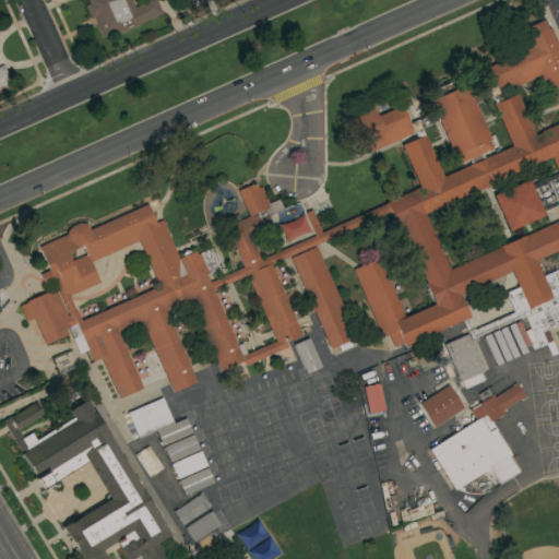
[(115,35),(114,33),(103,37),(94,18),(91,19),(84,6),(90,4),(87,0),(131,0),(134,8),(151,0),(154,0),(162,14),(115,35)]
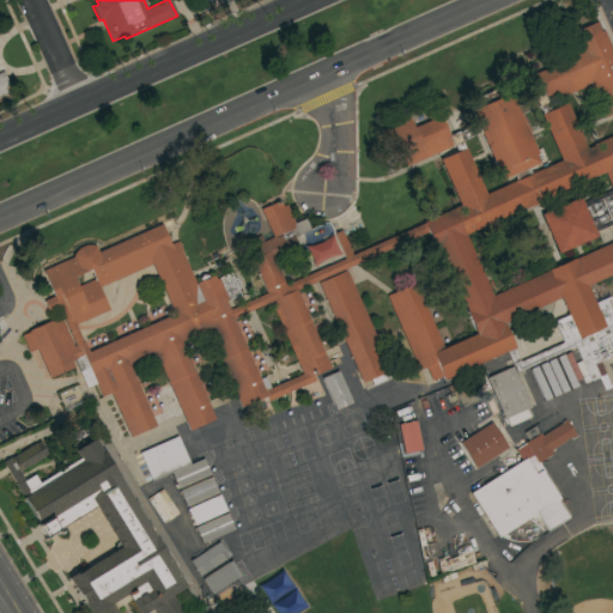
[(162,224),(170,244),(178,242),(182,250),(181,252),(195,284),(199,281),(199,280),(199,278),(200,277),(202,275),(204,275),(205,275),(206,277),(206,281),(216,277),(216,279),(230,273),(232,279),(234,278),(236,279),(237,281),(238,284),(238,286),(238,289),(237,290),(240,295),(225,302),(229,310),(266,293),(252,260),(260,255),(253,238),(260,236),(263,242),(273,237),(260,210),(275,202),(277,205),(281,202),(283,206),(286,205),(295,223),(305,219),(310,230),(293,237),(298,248),(273,259),(285,285),(345,259),(334,234),(341,230),(352,255),(424,224),(423,223),(460,206),(439,159),(457,151),(455,145),(406,167),(402,159),(394,163),(378,128),(407,115),(413,128),(439,116),(448,135),(457,132),(457,133),(477,125),(471,110),(473,109),(469,102),(491,91),(495,99),(509,93),(516,108),(534,99),(534,98),(544,93),(534,74),(578,54),(575,47),(581,44),(575,31),(596,22),(601,32),(604,31),(612,53),(612,113),(604,117),(589,85),(547,104),(550,110),(566,103),(587,150),(594,146),(593,145),(612,135),(612,354),(599,362),(602,368),(600,368),(604,375),(598,377),(600,382),(593,386),(590,381),(583,383),(581,377),(575,380),(569,366),(581,362),(575,347),(516,372),(507,352),(443,380),(442,376),(432,381),(426,368),(419,370),(387,296),(414,284),(443,349),(477,334),(466,311),(467,311),(438,247),(435,248),(428,232),(296,291),(331,369),(313,376),(315,381),(268,401),(266,396),(241,408),(207,331),(180,343),(214,419),(189,431),(155,353),(128,365),(156,426),(129,437),(110,393),(102,398),(96,384),(86,388),(73,359),(71,362),(73,368),(49,378),(36,350),(29,353),(22,335),(29,333),(28,332),(60,317),(73,347),(76,346),(58,307),(48,311),(43,302),(54,297),(43,271),(73,258),(72,256),(76,252),(77,250),(82,247),(87,246),(95,247),(98,253),(162,224)]
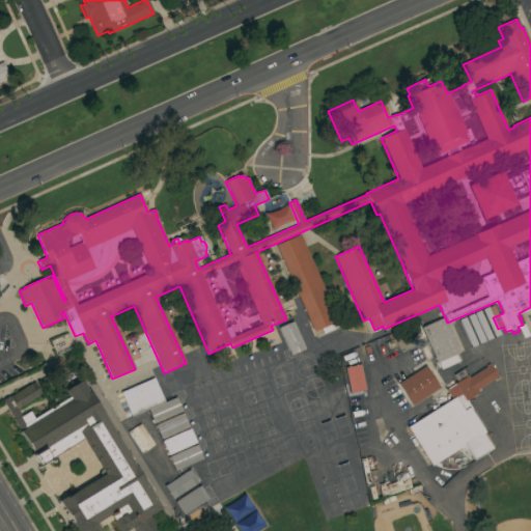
[(0,61),(2,61),(9,78),(0,82),(0,61)]
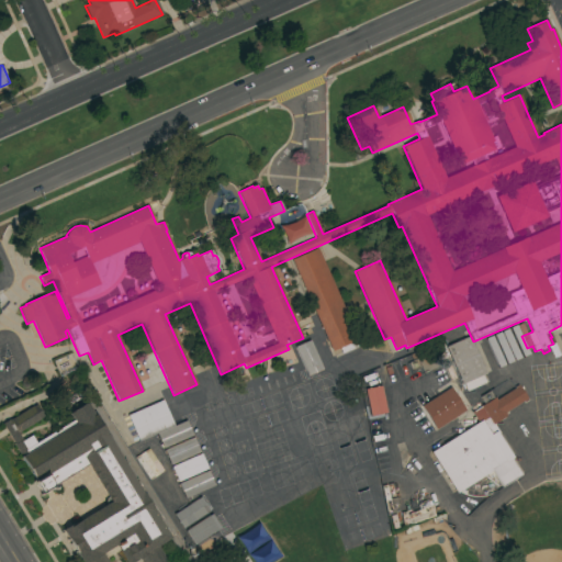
[(291,260),(317,248),(358,339),(353,341),(357,347),(341,353),(339,348),(332,351),(291,260)]
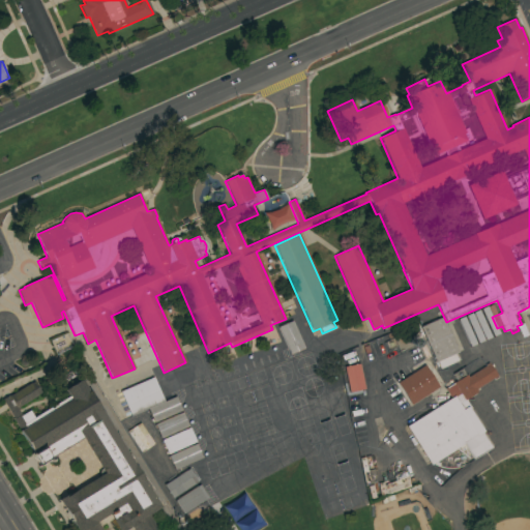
[(487,306),(499,334),(486,341),(473,313),(487,306)]
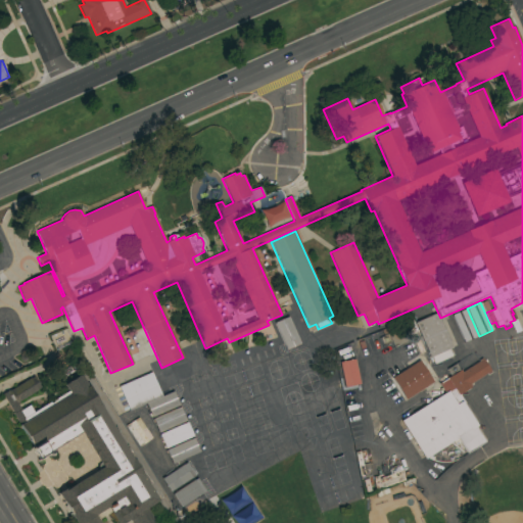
[(466,308),(477,336),(464,342),(452,315),(466,308)]
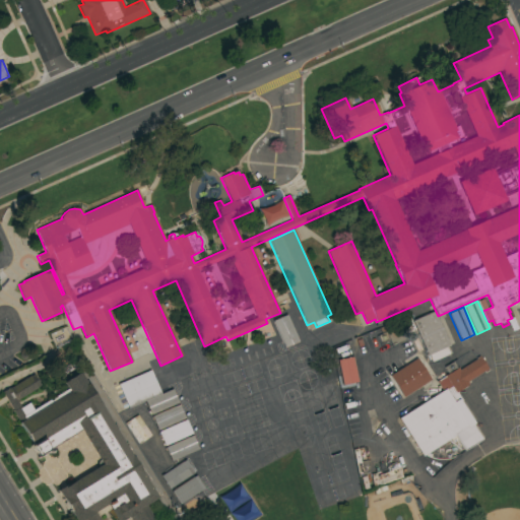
[(434,312),(449,345),(428,355),(412,321),(434,312)]
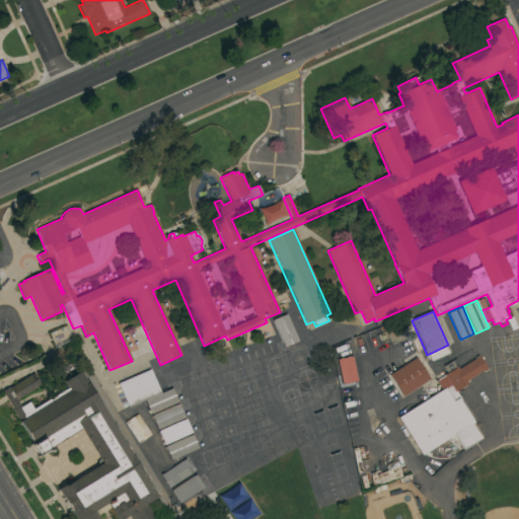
[(286,314),(298,341),(284,347),(272,320),(286,314)]
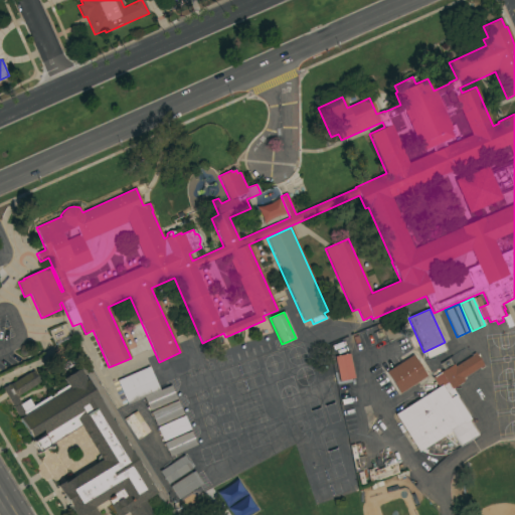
[(354,377),(339,381),(334,356),(348,353),(354,377)]
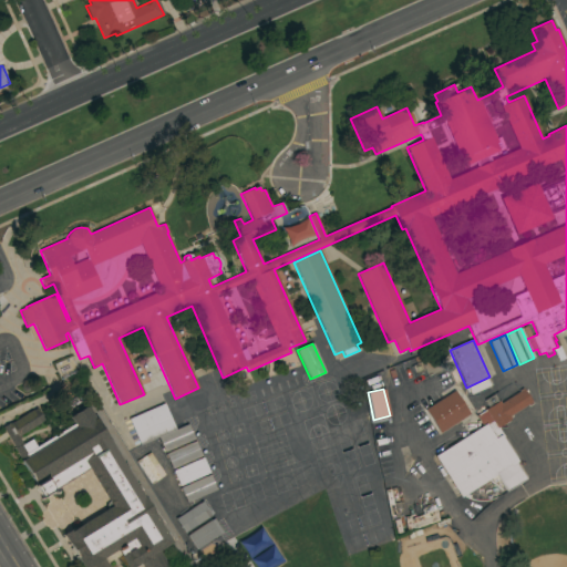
[(484,425),(478,415),(488,409),(484,401),(493,394),(498,402),(500,401),(501,404),(519,392),(519,391),(523,389),(533,404),(528,406),(528,405),(509,416),(511,419),(497,428),(504,436),(502,437),(517,462),(515,463),(525,480),(506,492),(495,475),(461,497),(445,473),(442,475),(437,467),(441,466),(435,456),(484,425)]
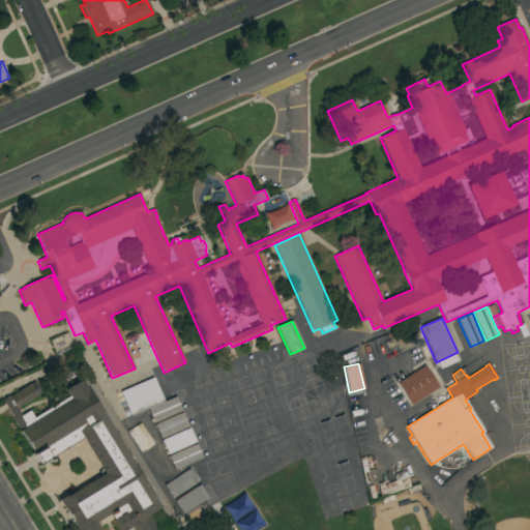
[(410,405),(396,383),(424,365),(438,387),(410,405)]
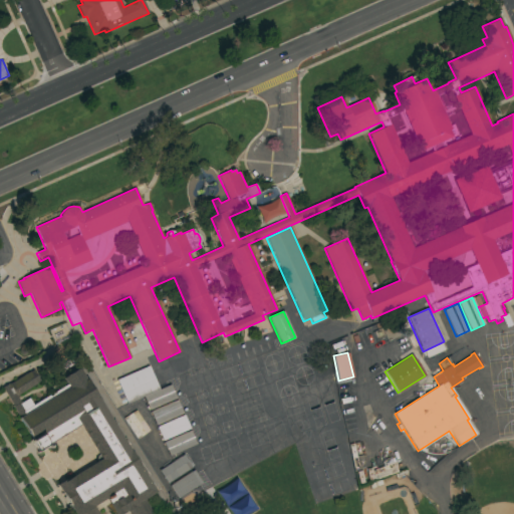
[(149,366),(159,390),(170,384),(176,399),(149,410),(144,397),(126,404),(116,379),(149,366)]
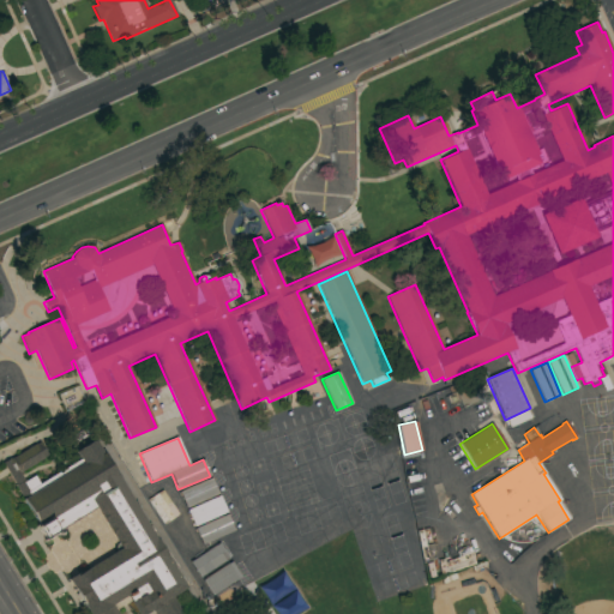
[(172,596),(182,613),(90,613),(82,600),(79,601),(76,595),(77,594),(68,579),(80,572),(80,573),(121,548),(91,500),(53,523),(60,534),(60,535),(59,536),(58,536),(56,536),(54,534),(46,539),(38,527),(40,527),(23,499),(24,499),(16,486),(2,463),(10,458),(11,459),(40,441),(47,456),(19,473),(25,482),(34,476),(38,485),(80,458),(76,452),(95,440),(186,588),(172,596)]
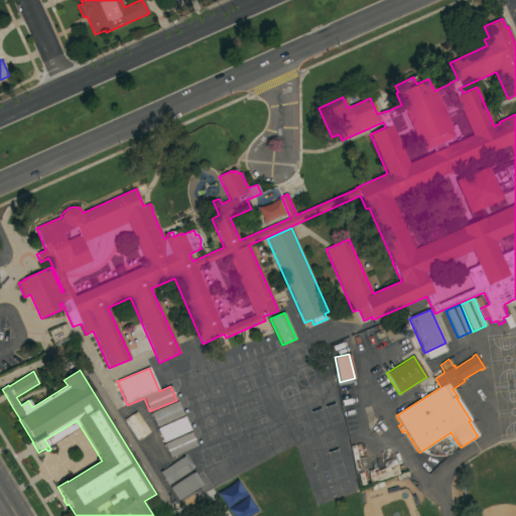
[(177,401),(183,415),(156,427),(150,413),(177,401)]
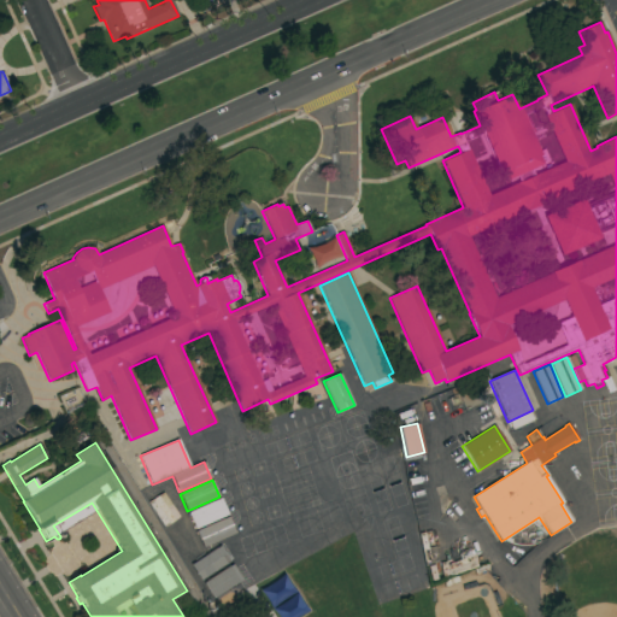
[(180,517),(164,527),(148,503),(163,493),(180,517)]
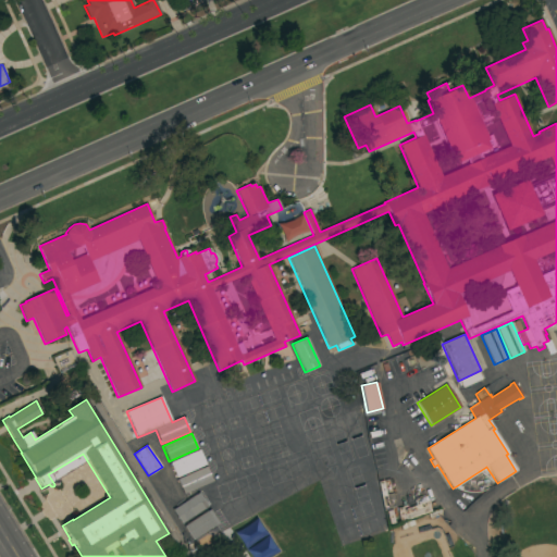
[(205,465),(176,478),(170,462),(198,450),(205,465)]
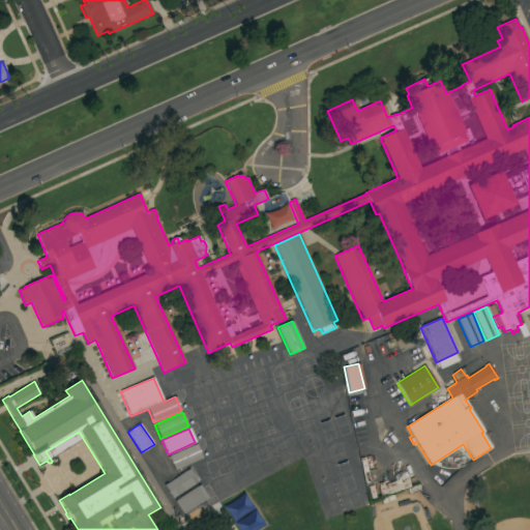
[(196,444),(202,458),(175,470),(169,455),(196,444)]
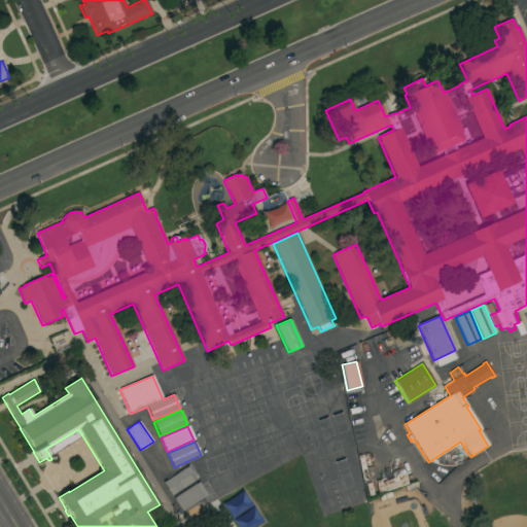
[(188,466),(197,479),(171,495),(163,483),(188,466)]
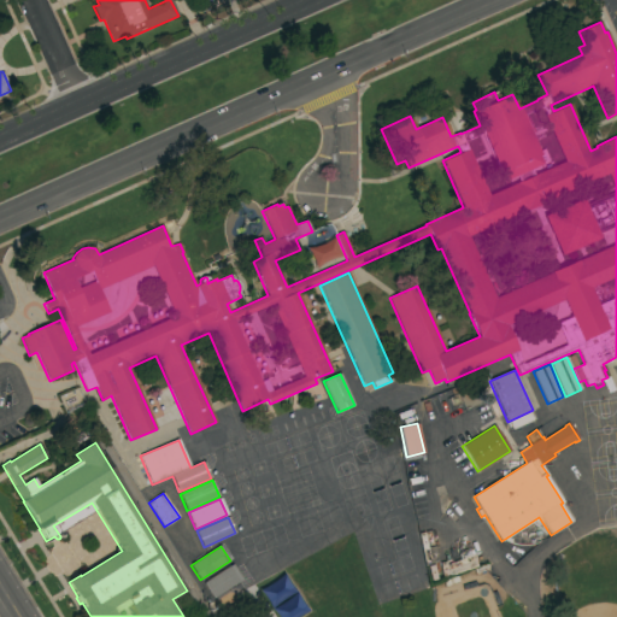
[(233,564),(242,580),(213,598),(204,583),(233,564)]
